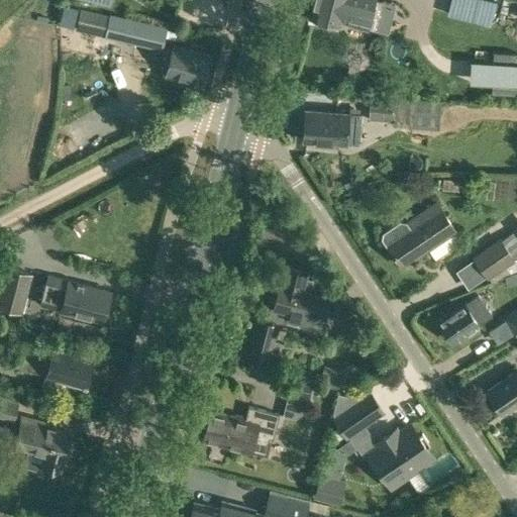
[(315,0),(311,16),(340,24),(341,21),(367,28),(374,0),(315,0)]
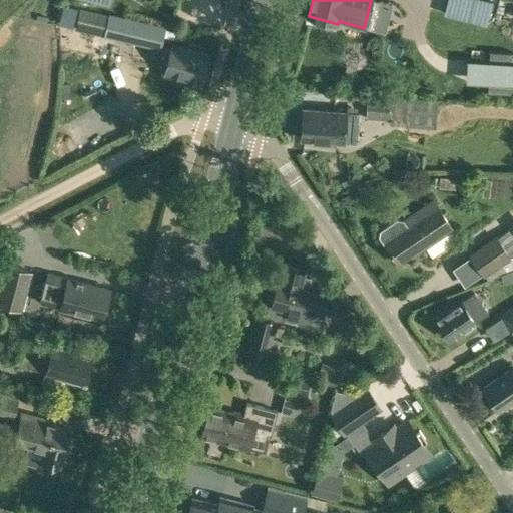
[(457,0),(457,12),(484,12),(483,0),(457,0)]
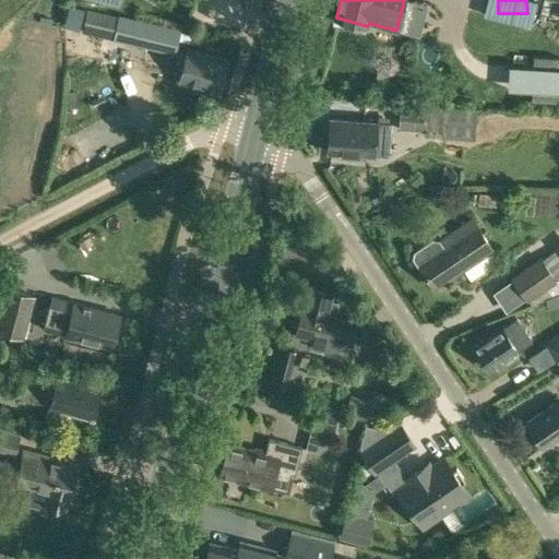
[(84,9),(69,6),(66,22),(80,26),(84,9)]
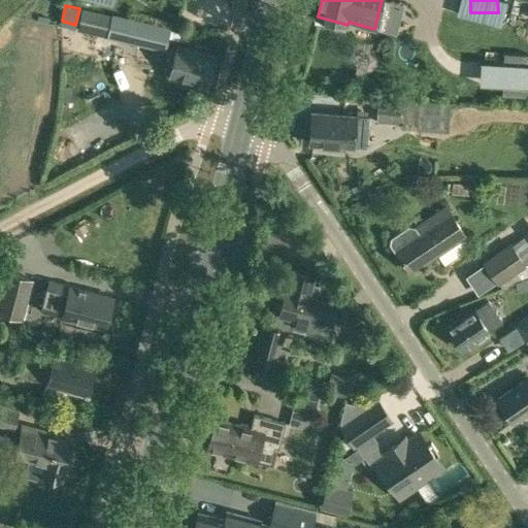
[(83,8),(78,27),(107,34),(111,15),(83,8)]
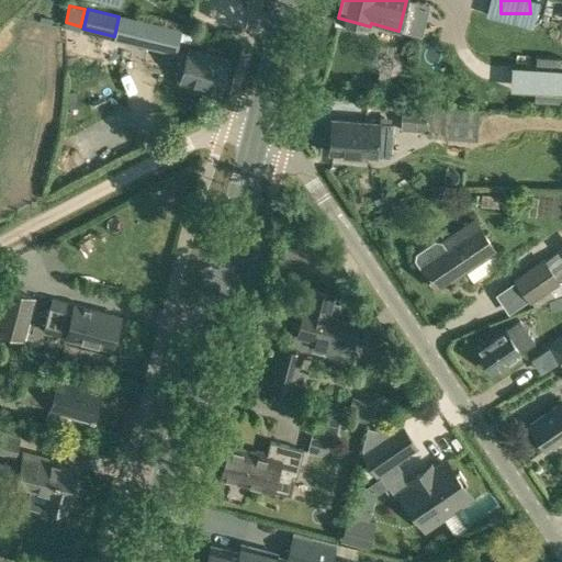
[(119,17),(114,36),(113,38),(176,54),(182,30),(120,15),(119,17)]
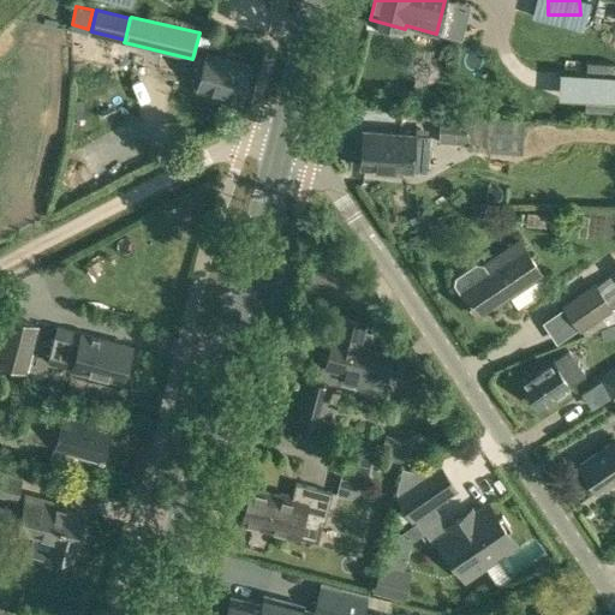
[(242,100),(250,65),(206,54),(197,89),(242,100)]
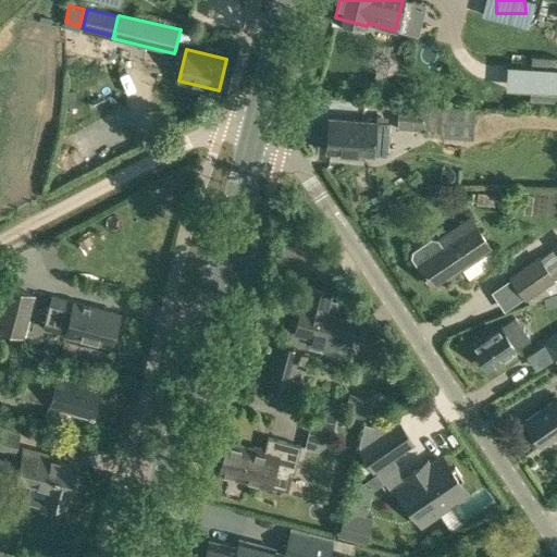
[(556,98),(521,97),(521,111),(556,111),(556,98)]
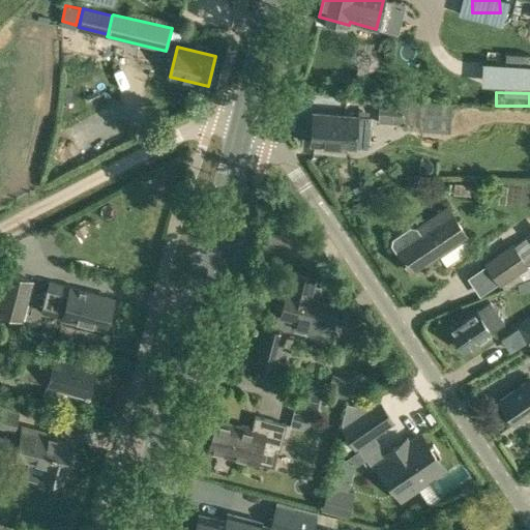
[(402,128),(448,133),(450,112),(404,107),(404,105),(380,102),(378,121),(402,123),(402,128)]
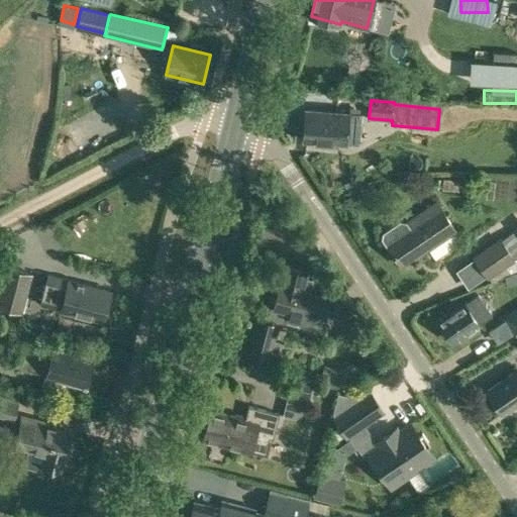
[(304,109),(301,139),(346,143),(348,113),(304,109)]
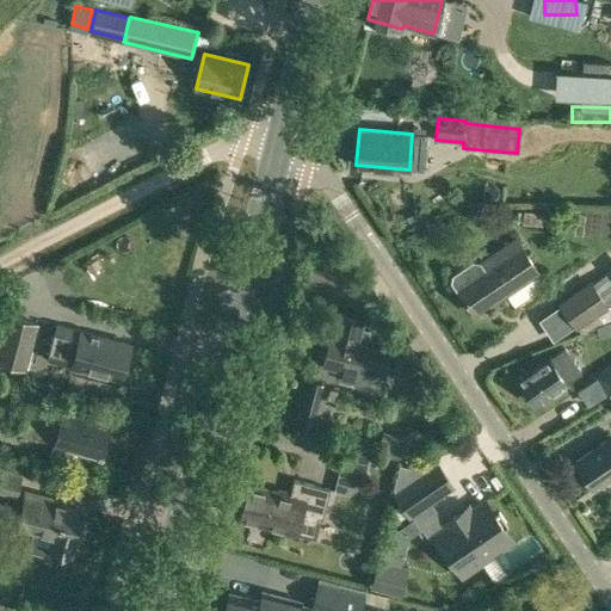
[(457,290),(458,289),(475,314),(495,300),(495,301),(538,272),(514,239),(481,261),(473,260),(451,275),(450,282),(457,290)]
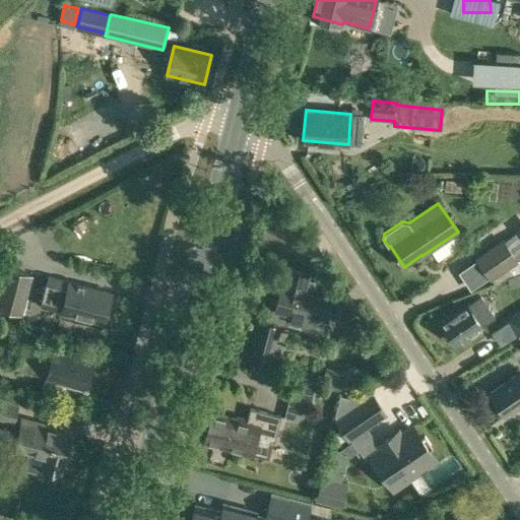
[(281,253),(286,232),(263,225),(257,247),(281,253)]
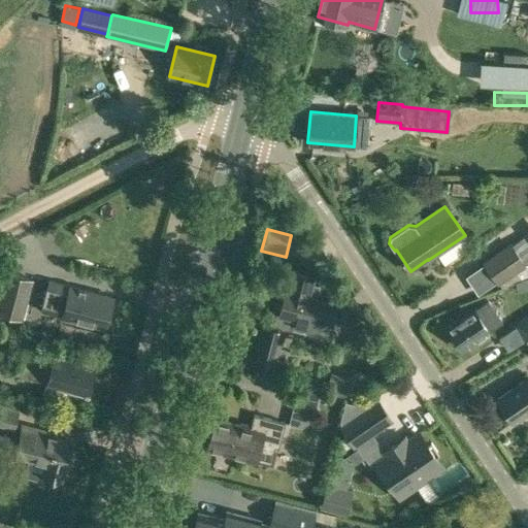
[(527,234),(512,244),(510,242),(482,261),(497,285),(499,284),(501,288),(527,275),(527,234)]
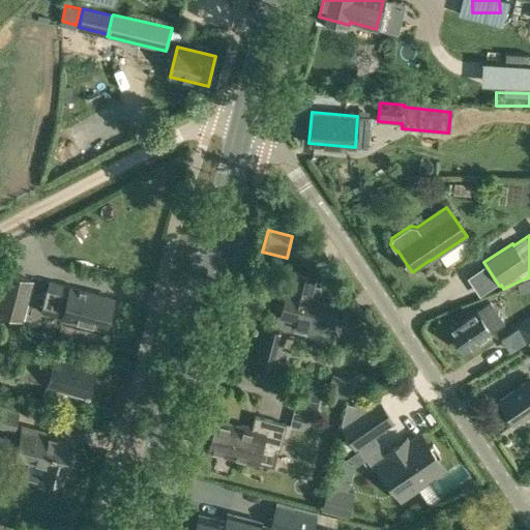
[(333,304),(317,300),(321,286),(314,285),(316,274),(292,268),(276,329),(286,332),(293,326),(308,330),(311,322),(327,326),(329,319),(333,304)]
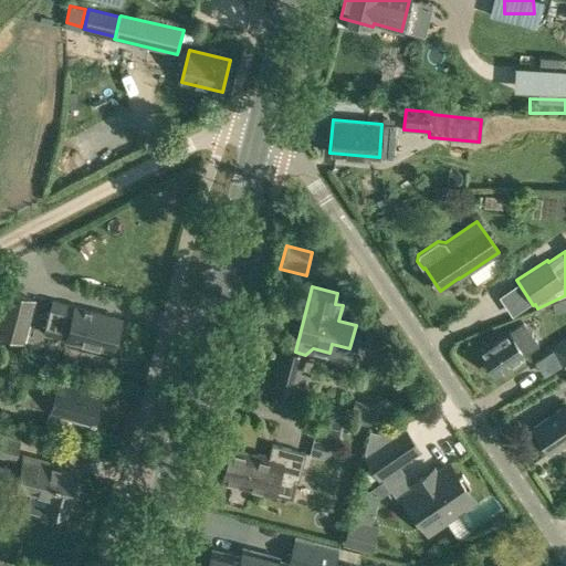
[(37,299),(9,291),(7,290),(0,314),(0,335),(24,343),(37,299)]
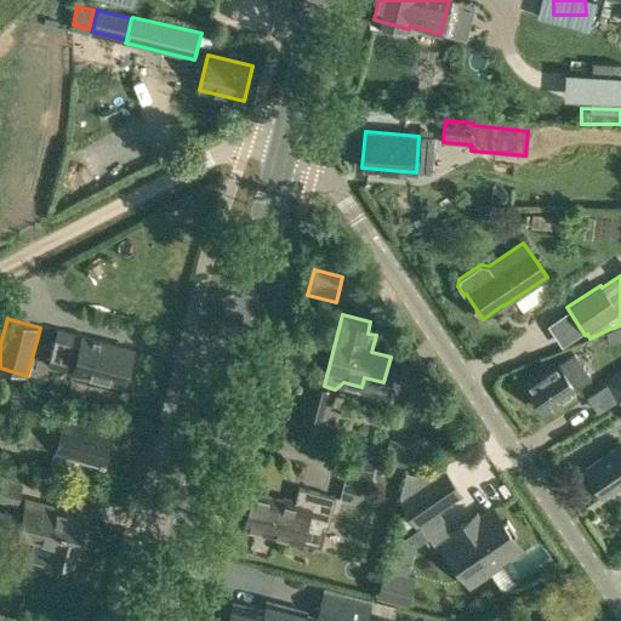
[(123,385),(132,347),(81,335),(81,336),(57,330),(49,366),(73,371),(73,372),(123,385)]
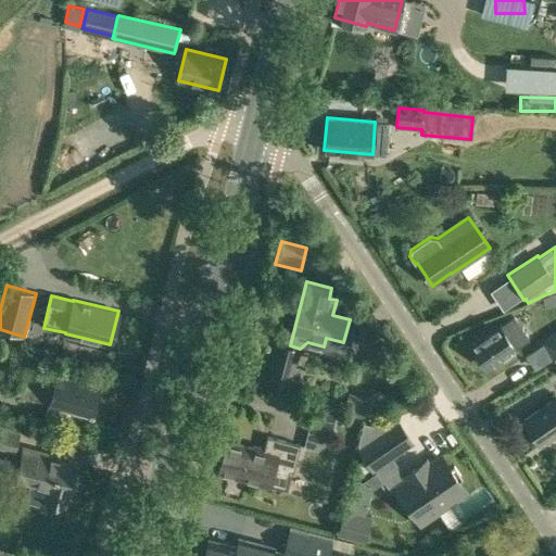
[(512,316),(500,325),(471,343),(487,366),(515,346),(508,337),(520,328),(512,316)]
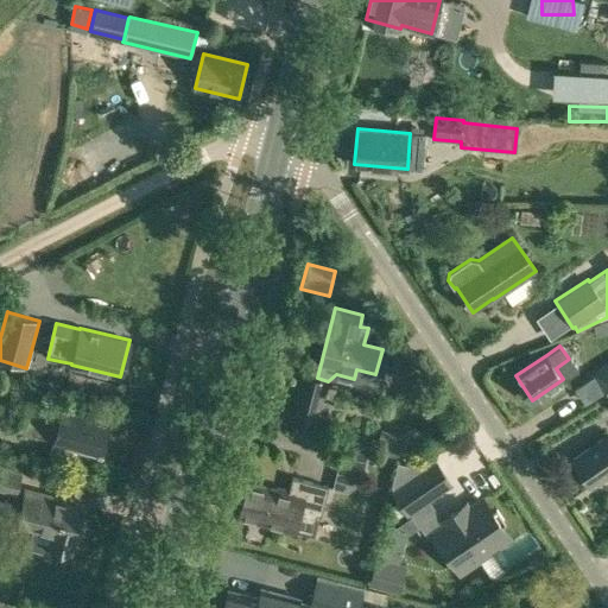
[(607,360),(597,367),(607,384),(607,360)]
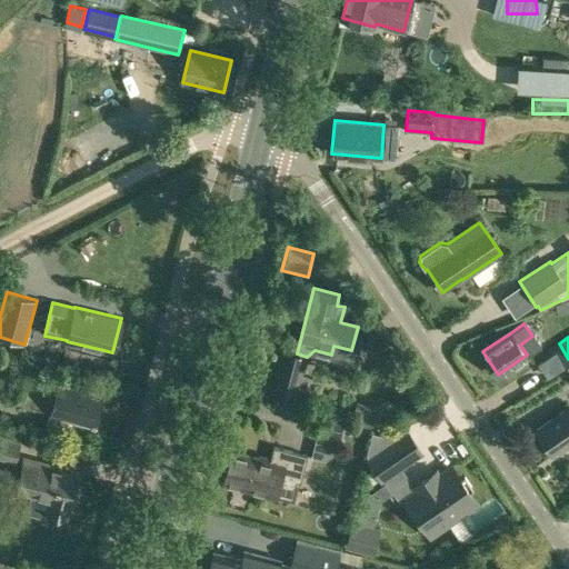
[(306,415),(312,389),(299,386),(307,357),(297,353),(282,349),(270,395),(283,398),(280,408),(306,415)]
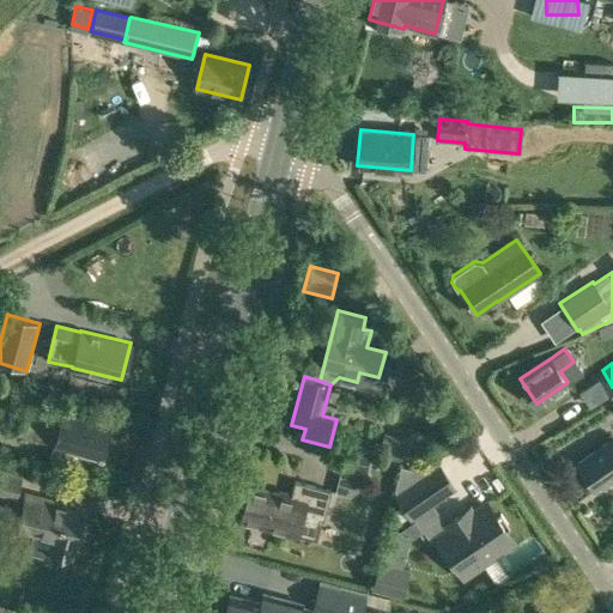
[(36,438),(37,438),(55,443),(54,445),(52,456),(93,467),(97,456),(101,457),(109,425),(62,413),(62,414),(43,410),(36,438)]
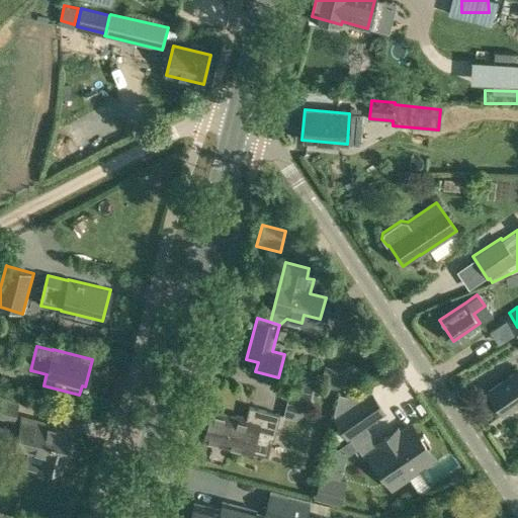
[(353,372),(325,364),(319,383),(348,392),(353,372)]
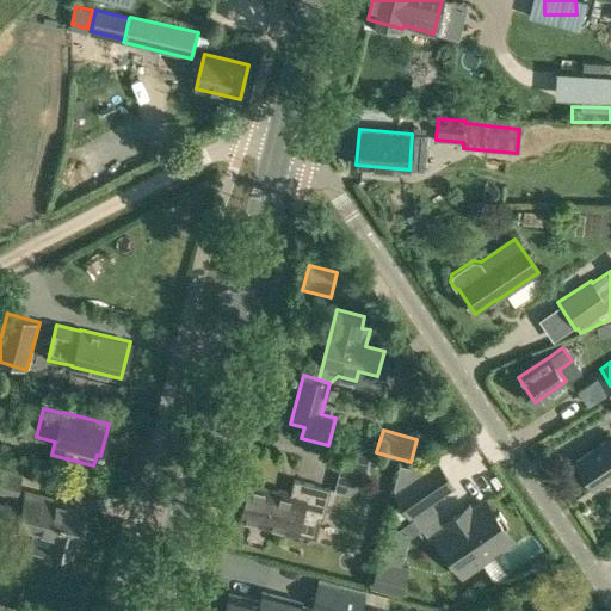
[(610,436),(574,461),(593,488),(610,475),(610,436)]
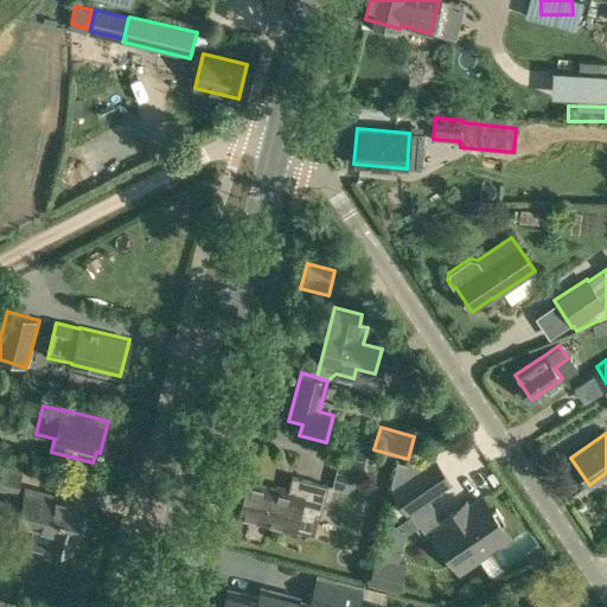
[(393,492),(407,511),(449,483),(436,462),(393,492)]
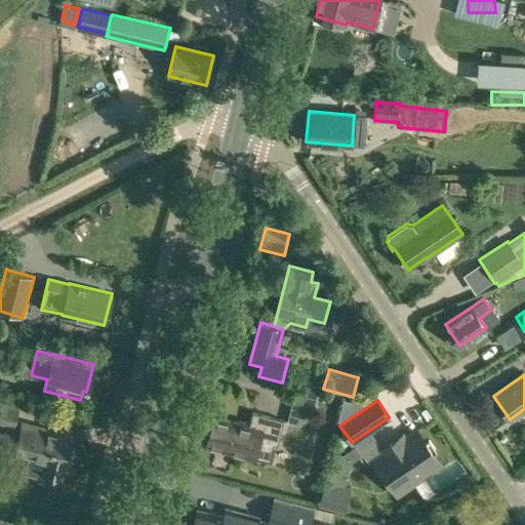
[(0,422),(13,427),(18,407),(0,402),(0,422)]
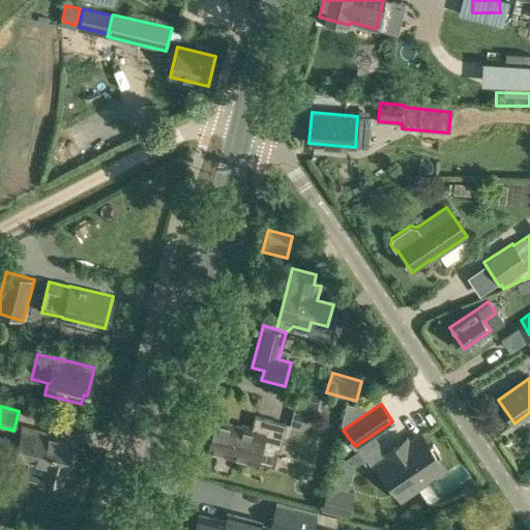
[(255,415),(252,430),(215,420),(207,451),(243,461),(243,460),(257,463),(257,461),(273,465),(276,449),(280,450),(286,423),(255,415)]
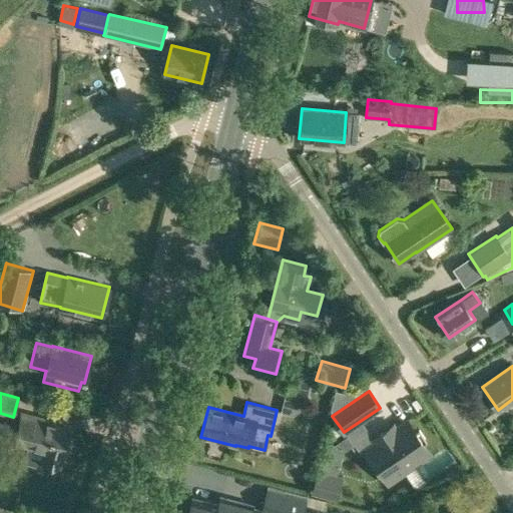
[(63,454),(70,427),(55,423),(55,421),(22,412),(14,441),(45,449),(42,461),(59,465),(62,454),(63,454)]
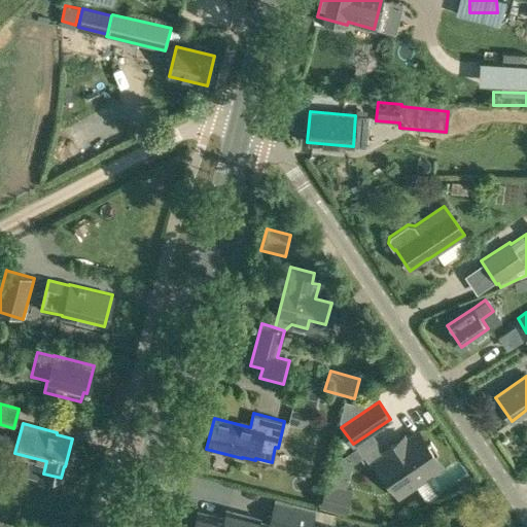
[(407,441),(403,436),(382,451),(385,455),(375,462),(397,496),(442,466),(434,455),(437,453),(429,441),(426,443),(419,432),(407,441)]
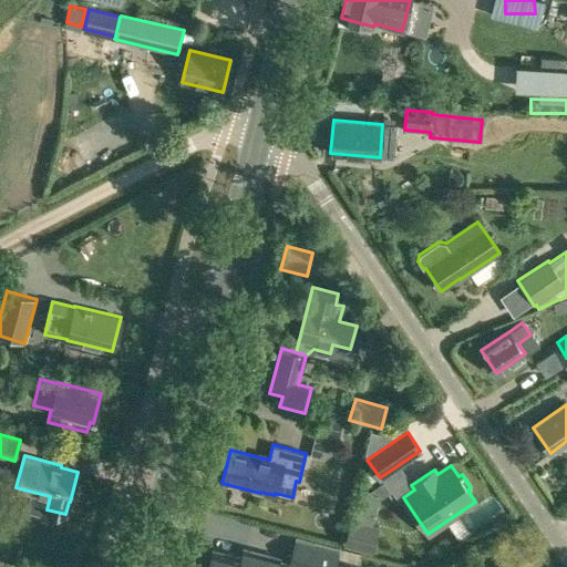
[(384,497),(363,496),(362,514),(383,515),(384,497)]
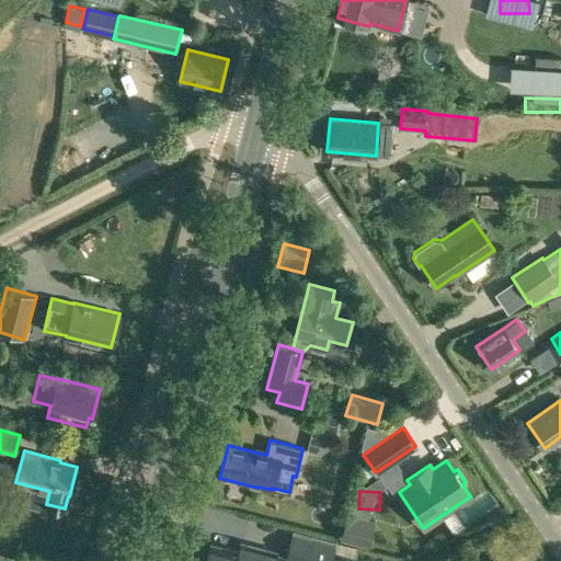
[(347,516),(342,537),(367,545),(373,523),(347,516)]
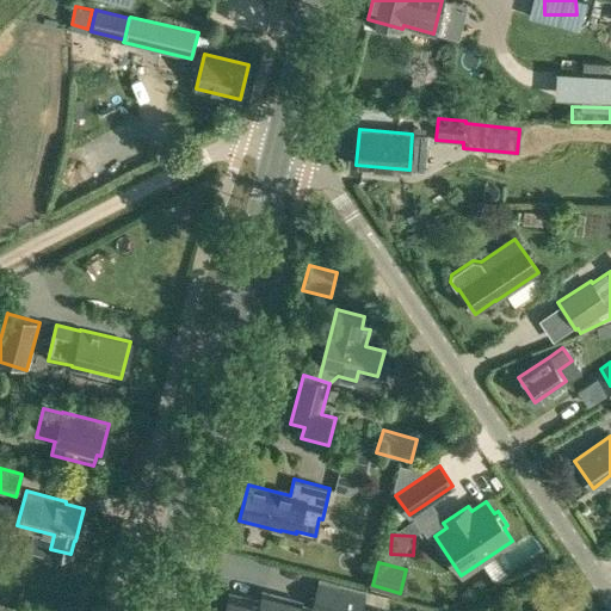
[(452,580),(458,593),(486,582),(481,569),(452,580)]
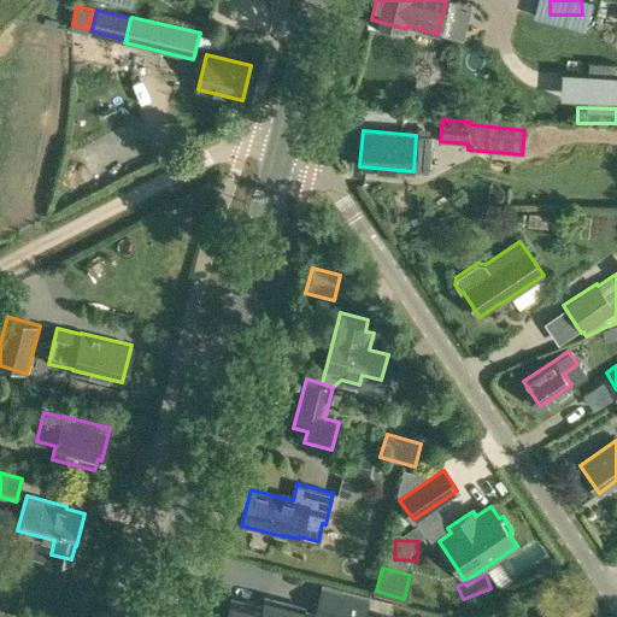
[(363,616),(368,600),(321,588),(313,616),(363,616)]
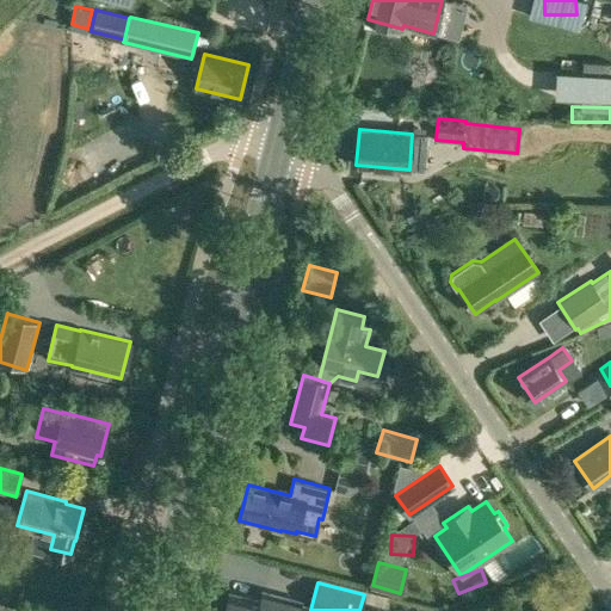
[(298,610),(301,603),(263,592),(260,602),(229,593),(226,608),(221,606),(220,610),(298,610)]
